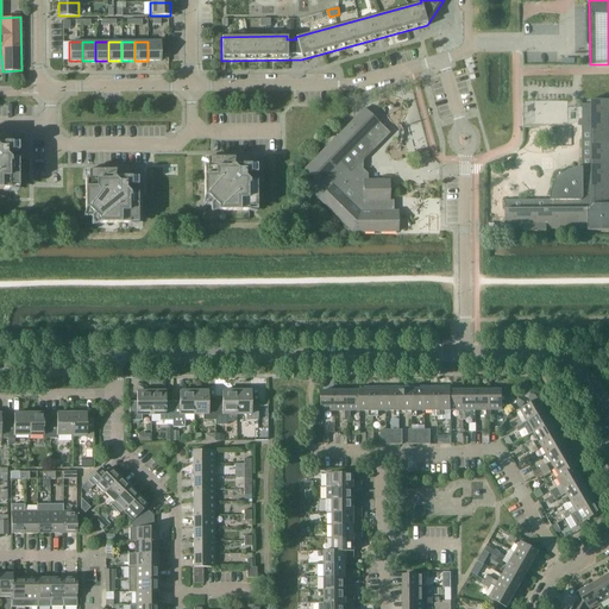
[(148,42),(148,61),(161,61),(161,42),(148,42)]
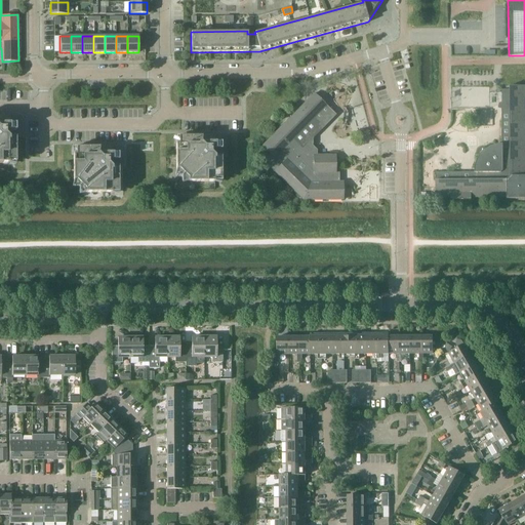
[(442,172),(437,172),(437,197),(451,197),(451,199),(471,199),(471,197),(483,197),(483,195),(494,195),(495,197),(507,197),(507,199),(524,198),(524,164),(524,152),(524,139),(524,134),(524,133),(524,110),(524,98),(524,97),(524,85),(521,85),(510,85),(510,90),(501,90),(502,128),(502,144),(496,145),(491,146),(487,149),(485,150),(484,149),(481,149),(480,150),(479,152),(479,154),(480,156),(479,157),(476,162),(475,167),(475,172),(461,172),(442,172)]
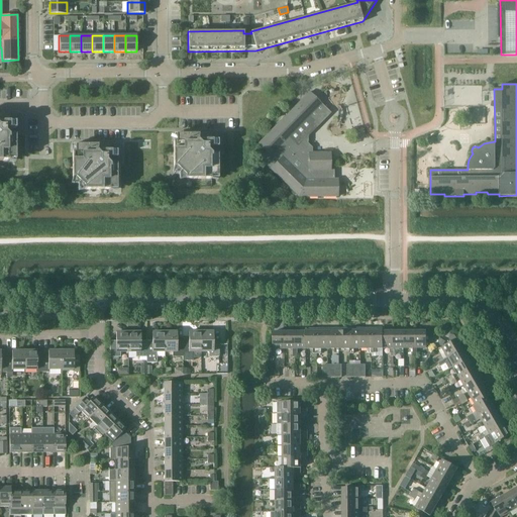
[(330,170),(330,162),(330,152),(312,152),(312,147),(310,145),(304,145),(303,145),(301,143),(330,113),(309,92),(257,143),(270,156),(268,158),(268,160),(274,166),(270,169),(298,197),(337,197),(337,179),(334,179),(334,175),(332,174),(332,170),(330,170)]
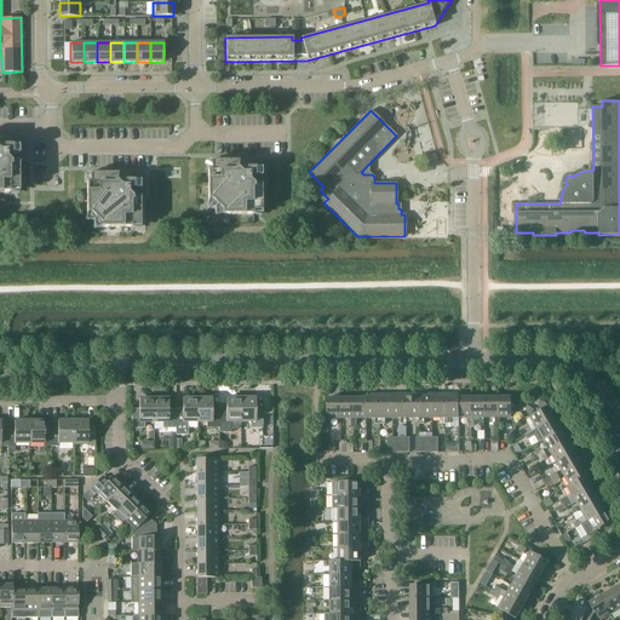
[(18,189),(18,162),(11,162),(11,154),(18,154),(18,147),(10,147),(10,141),(0,141),(0,191),(11,193),(11,191),(13,189),(18,189)]
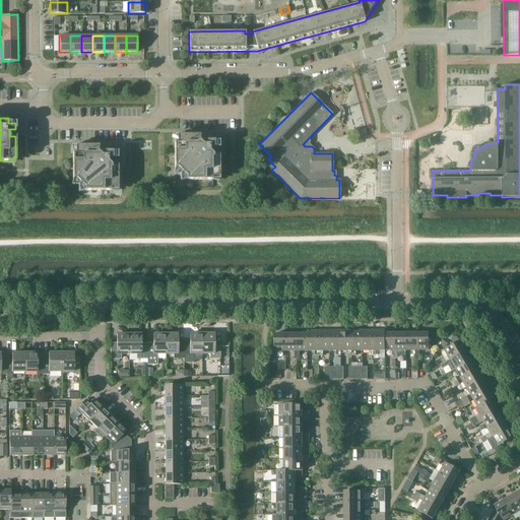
[(219,177),(219,154),(213,154),(213,147),(219,147),(218,140),(211,140),(211,136),(199,136),(199,135),(177,135),(177,140),(175,142),(174,142),(174,168),(177,168),(186,177),(186,180),(212,180),(212,179),(214,177),(219,177)]
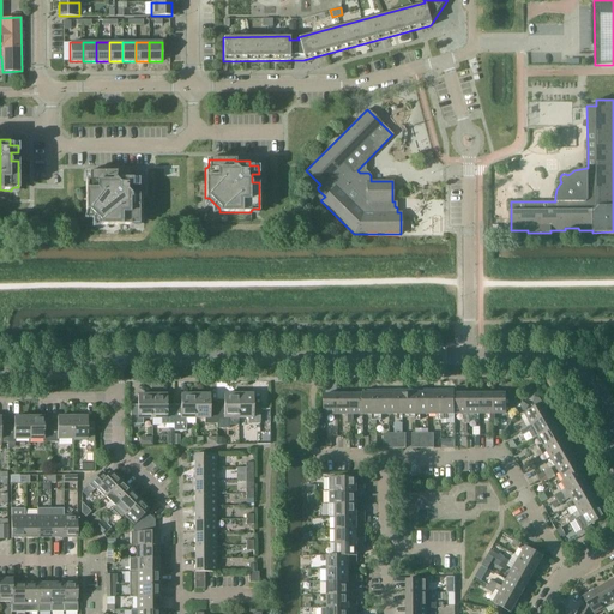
[(115,174),(115,172),(89,172),(89,178),(86,180),(85,180),(85,211),(89,211),(100,222),(100,224),(131,224),(133,222),(139,222),(139,194),(132,194),(132,187),(139,187),(139,179),(131,179),(131,174),(115,174)]
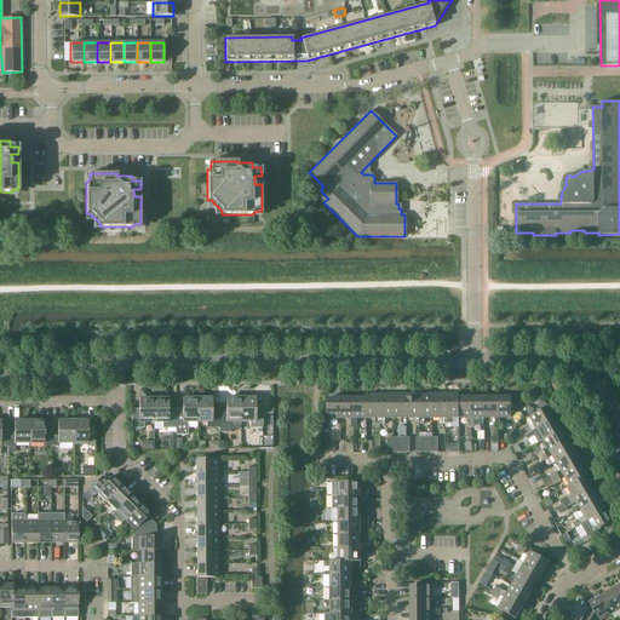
[(459,418),(459,417),(459,397),(459,396),(419,396),(407,397),(366,397),(366,399),(367,418),(367,419),(375,419),(375,424),(385,424),(385,419),(402,419),(402,424),(407,424),(407,419),(419,419),(419,424),(424,424),(424,418),(441,418),(441,424),(451,424),(451,418),(459,418)]
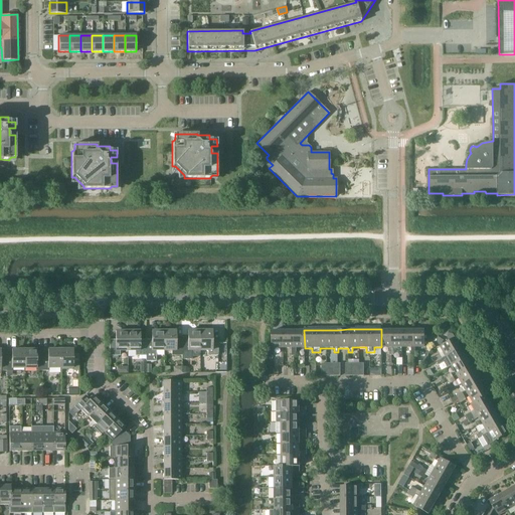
[(164,331),(164,350),(172,350),(172,355),(182,355),(182,342),(176,342),(176,330),(164,331)]
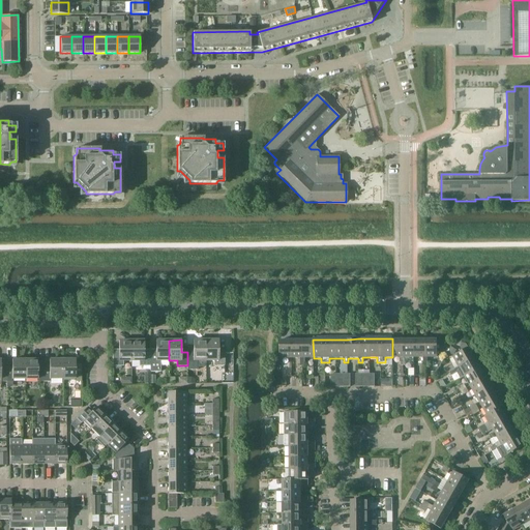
[(198,370),(198,365),(198,360),(206,360),(206,340),(194,340),(194,352),(187,352),(187,365),(187,370),(198,370)]
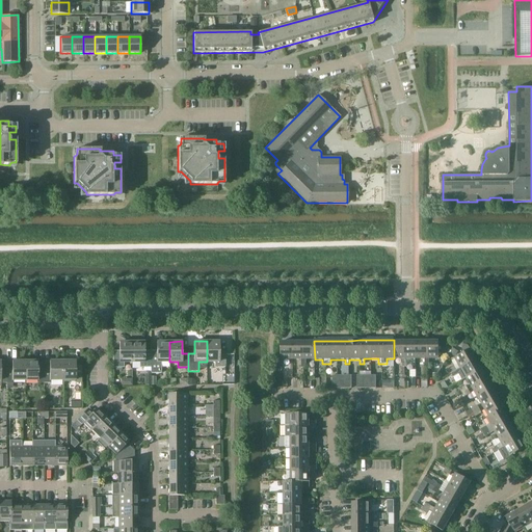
[(207,341),(207,362),(215,362),(215,367),(225,367),(225,353),(219,353),(219,341),(207,341)]
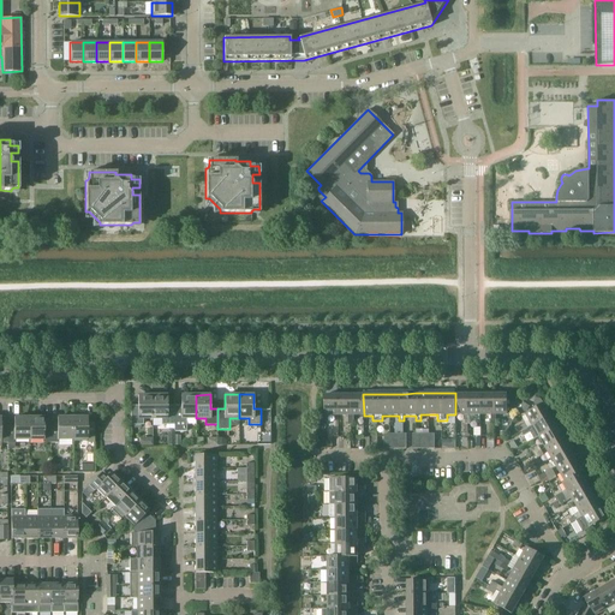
[(467,413),(467,394),(455,394),(455,413),(465,413),(467,413)]
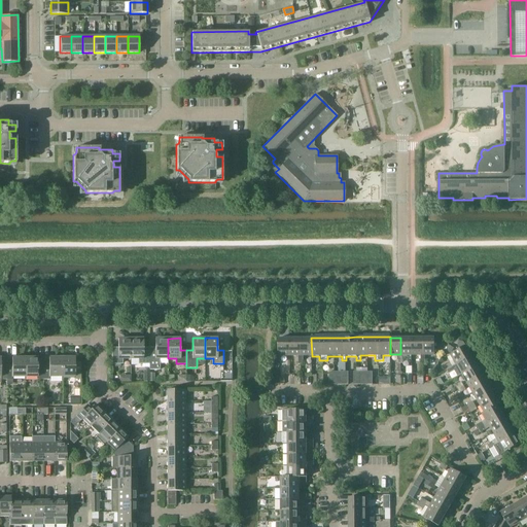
[(412,354),(412,338),(400,338),(400,354),(398,354),(398,359),(402,359),(402,354),(412,354)]
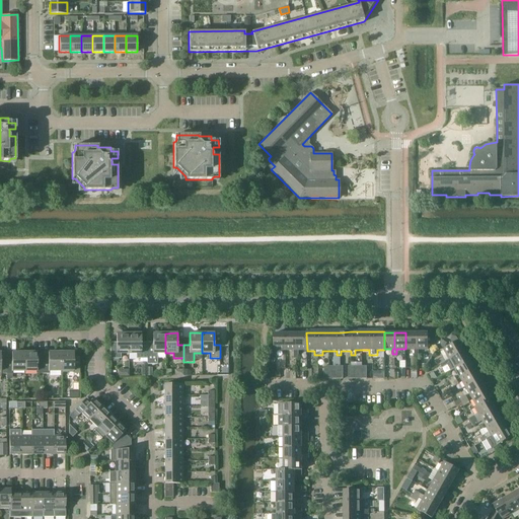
[(417,349),(417,332),(405,332),(405,349),(415,349),(417,349)]
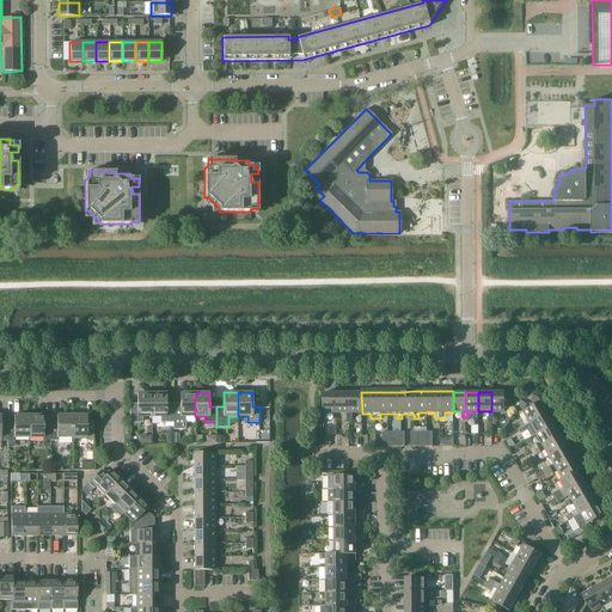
[(491,392),(491,411),(489,411),(489,416),(494,416),(494,411),(505,411),(505,392),(491,392)]
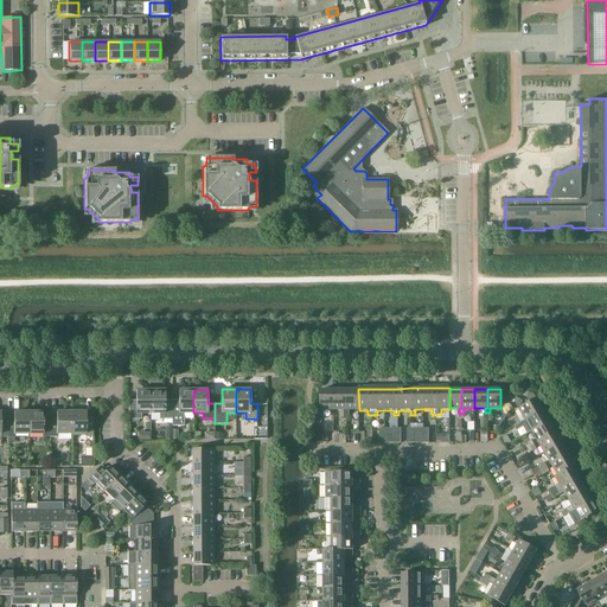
[(151,414),(151,390),(136,390),(136,404),(129,403),(129,420),(141,420),(141,414),(151,414)]
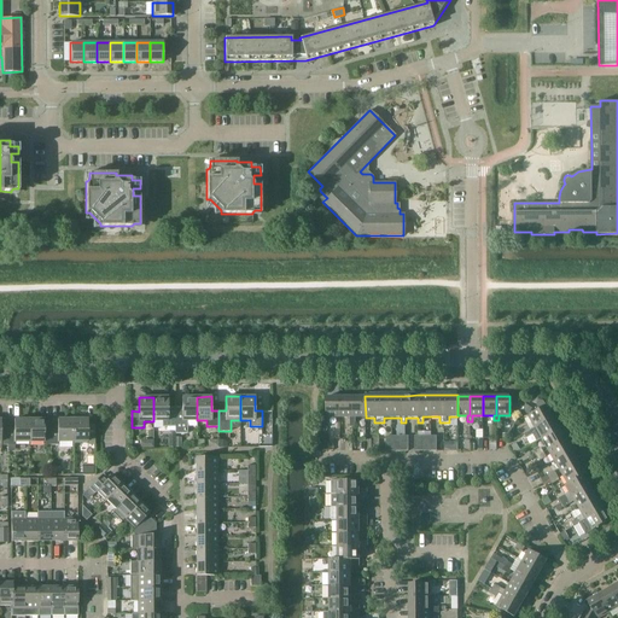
[(153,397),(153,421),(163,421),(163,426),(175,426),(175,410),(168,410),(168,397),(153,397)]
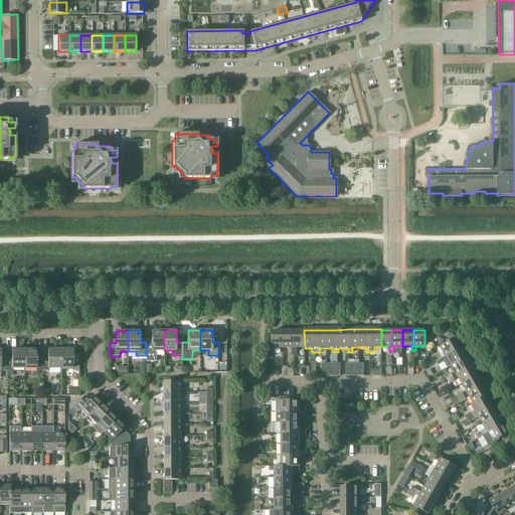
[(164,350),(164,331),(152,331),(152,342),(146,342),(146,355),(146,361),(156,361),(156,350),(164,350)]
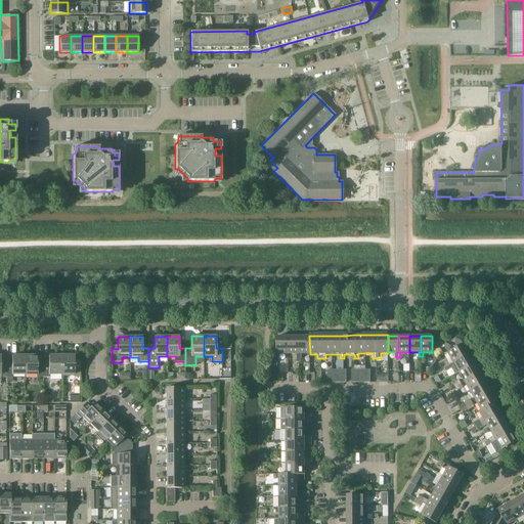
[(289,353),(289,337),(276,337),(276,354),(275,354),(275,358),(279,358),(279,353),(289,353)]
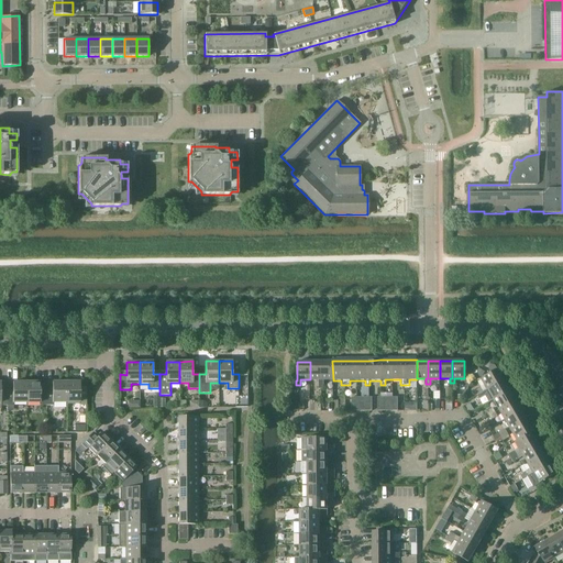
[(322,379),(321,362),(310,362),(310,379),(319,379),(320,385),(324,385),(324,379),(322,379)]
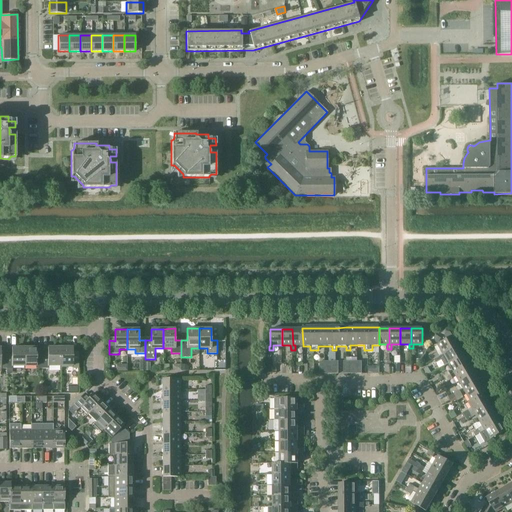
[(303,345),(302,329),(292,329),(293,345),(295,345),(303,345)]
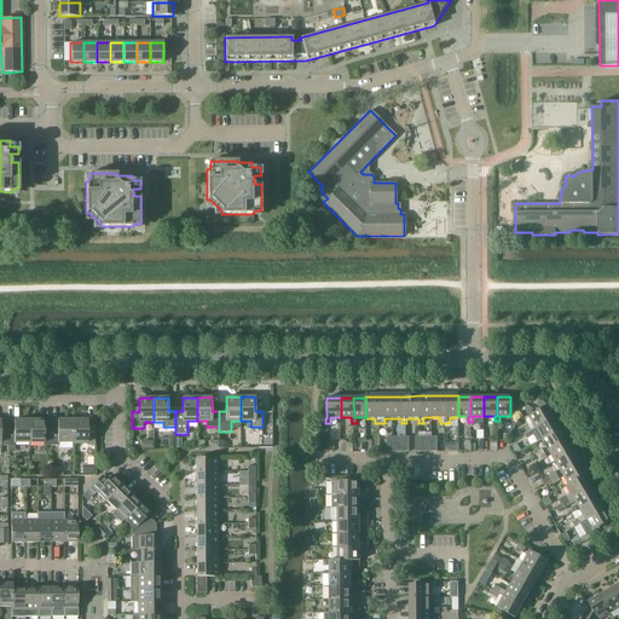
[(536,428),(554,417),(547,406),(528,417),(536,428)]
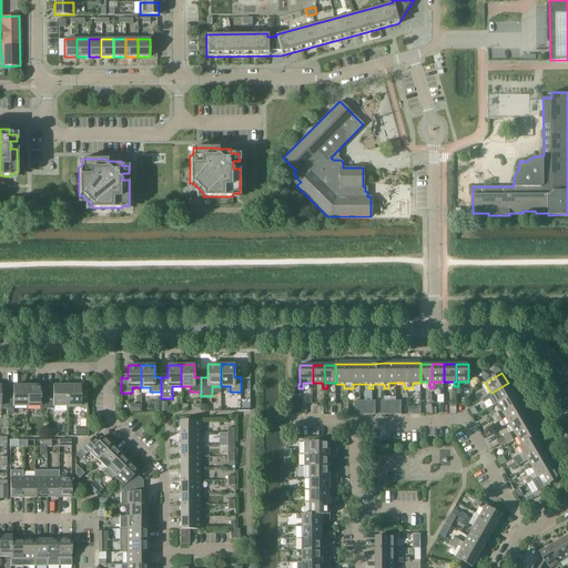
[(508,383),(492,393),(497,403),(514,394),(508,383)]
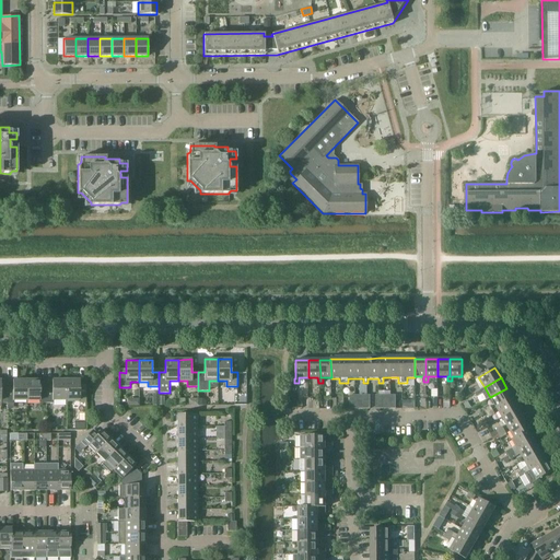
[(14,409),(14,404),(14,400),(27,400),(26,380),(13,380),(13,385),(7,385),(8,404),(8,409),(14,409)]
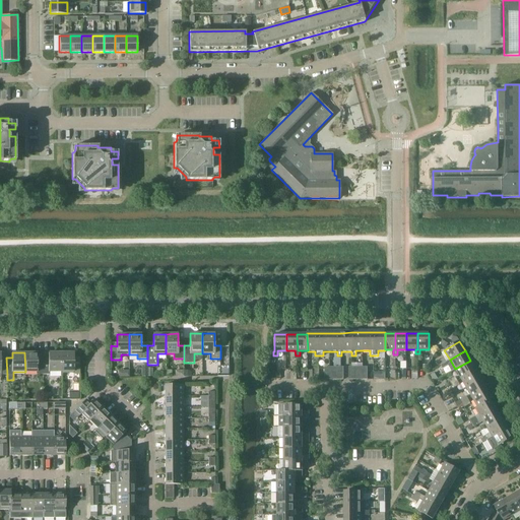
[(24,352),(25,372),(38,372),(38,374),(44,374),(43,358),(38,358),(38,352),(24,352)]
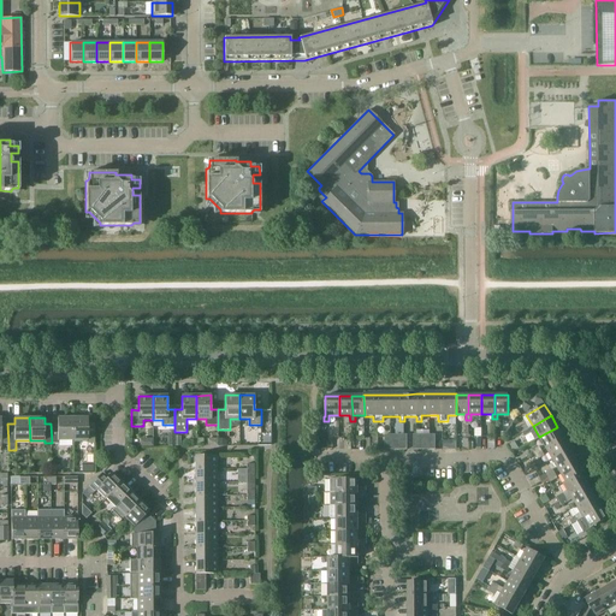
[(72,440),(72,418),(58,418),(58,424),(51,424),(52,443),(59,443),(59,440),(72,440)]
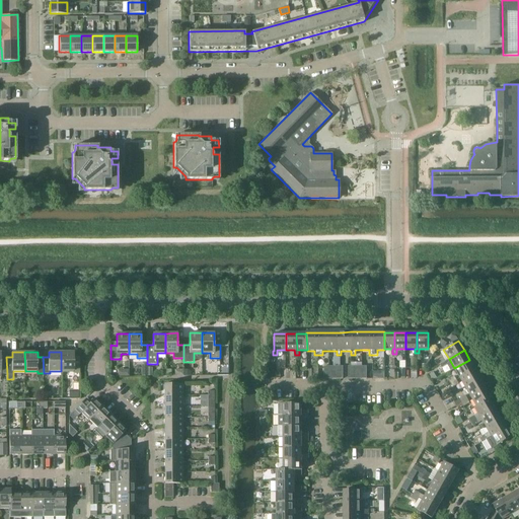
[(61,352),(61,371),(73,371),(74,377),(80,377),(80,357),(74,357),(74,352),(61,352)]
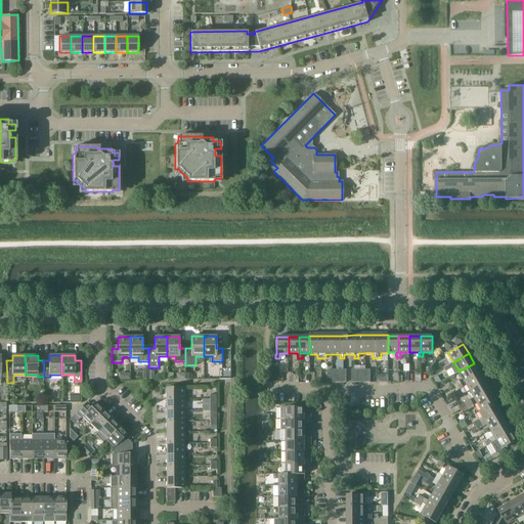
[(474,363),(459,372),(465,382),(480,373),(474,363)]
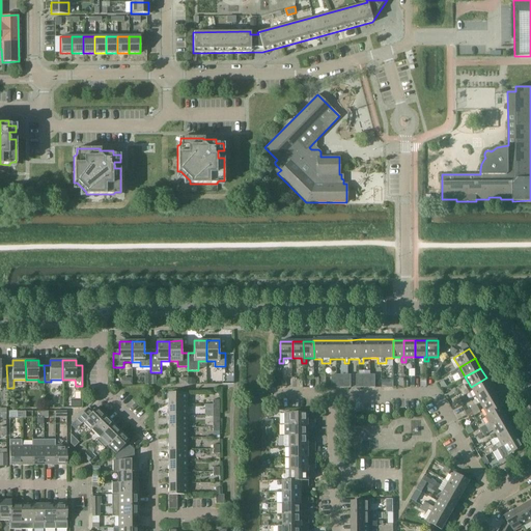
[(486,378),(471,387),(476,396),(492,387),(486,378)]
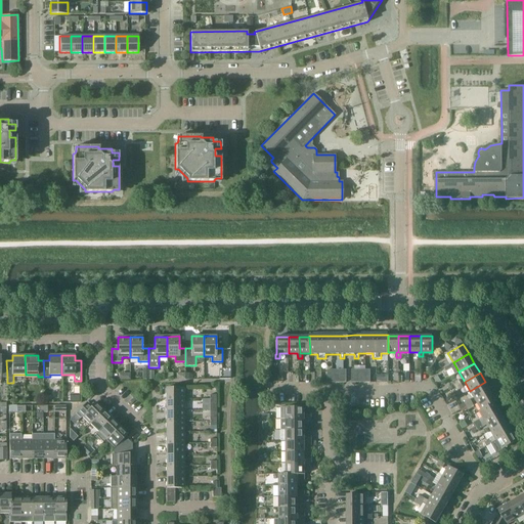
[(485,382),(470,391),(476,400),(491,391),(485,382)]
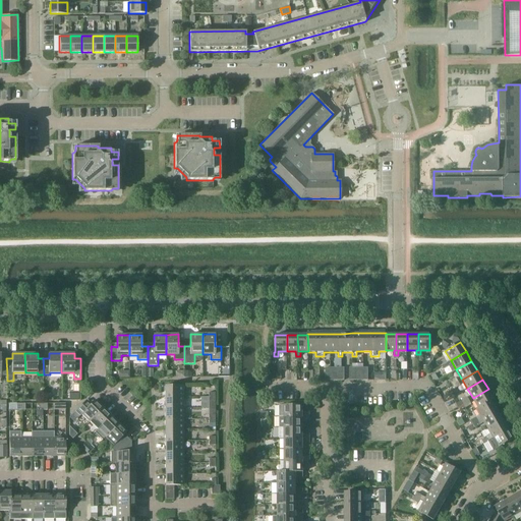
[(165,397),(183,397),(183,386),(165,386),(165,397)]
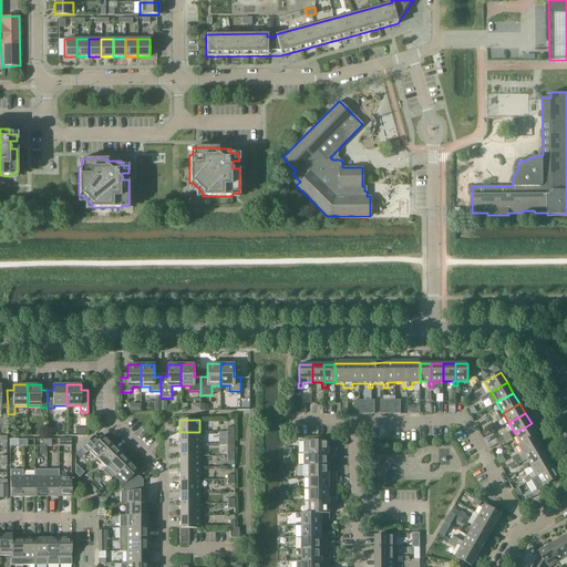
[(532,423),(515,433),(521,443),(535,435),(537,434),(532,423)]
